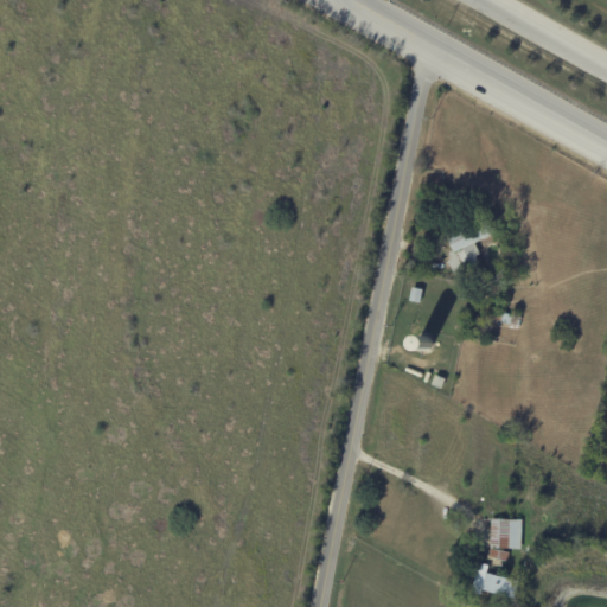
[(451,268),(447,262),(451,260),(448,254),(452,251),(443,235),(484,215),(493,234),(474,243),(479,255),(475,257),(479,264),(454,276),(451,268)]
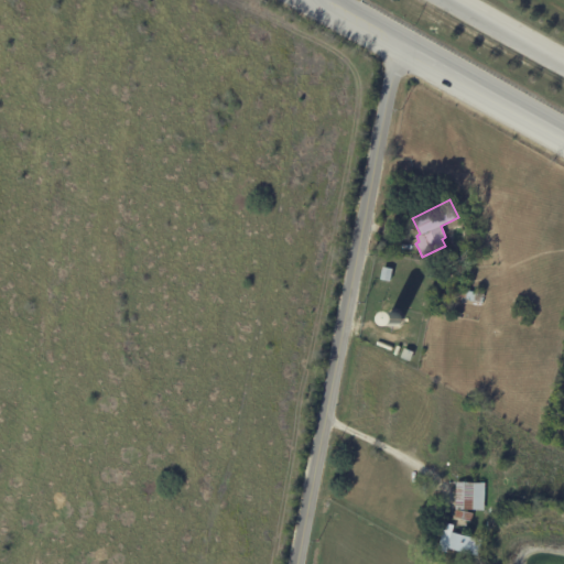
[(393,270),(390,282),(380,280),(383,268),(393,270)]
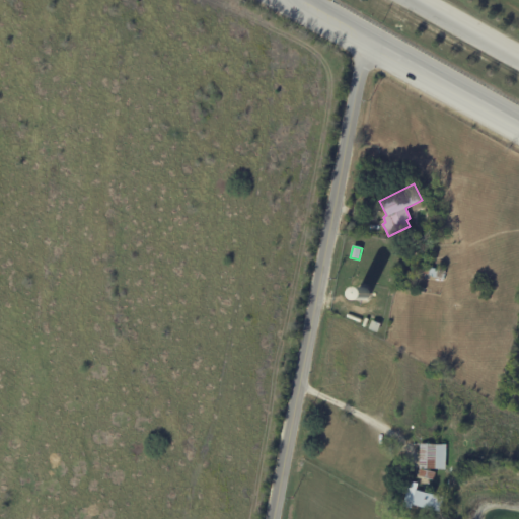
[(422,267),(438,270),(438,271),(445,272),(444,279),(421,275),(422,267)]
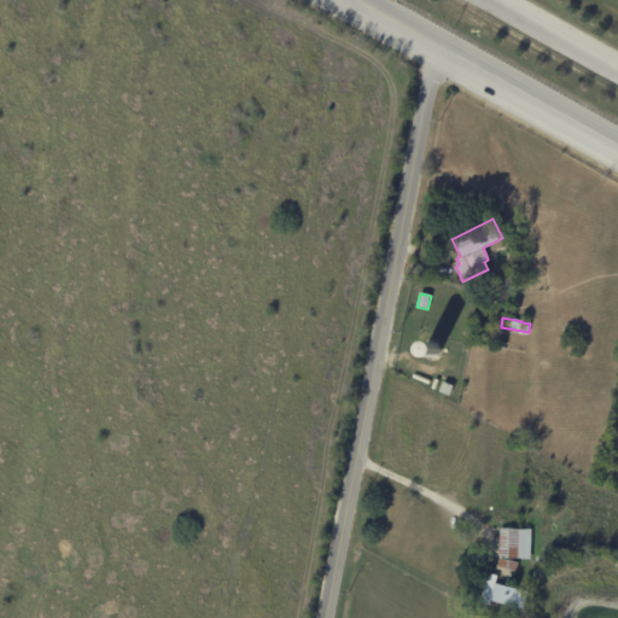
[(445,348),(436,338),(426,348),(435,357),(445,348)]
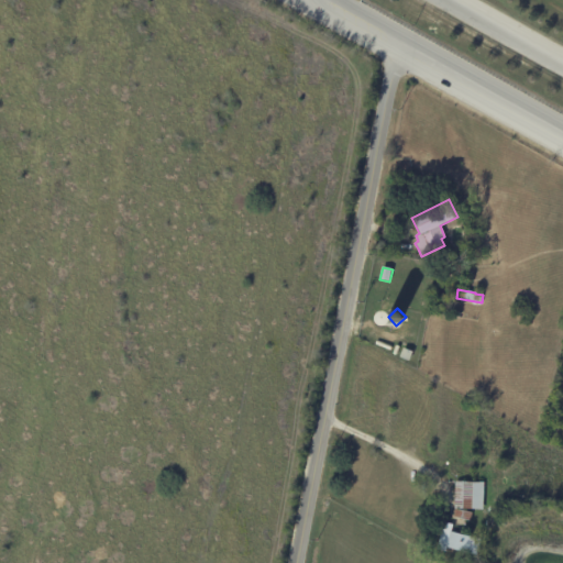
[(405,349),(414,352),(409,361),(400,357),(405,349)]
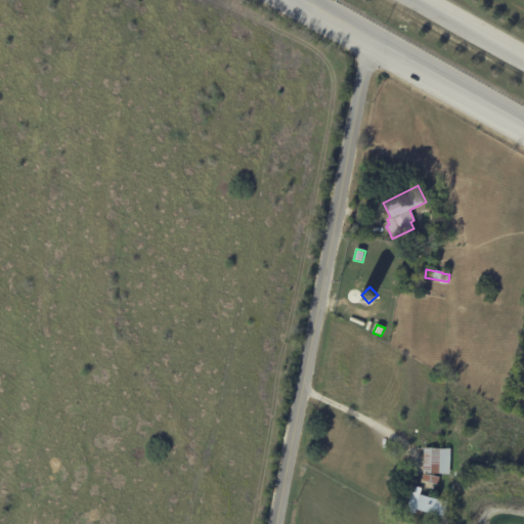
[(424,470),(424,447),(450,448),(449,474),(423,473),(424,470)]
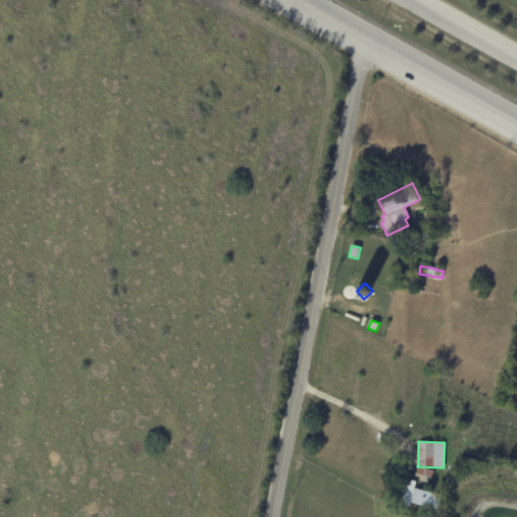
[(418,468),(433,472),(431,480),(416,476),(418,468)]
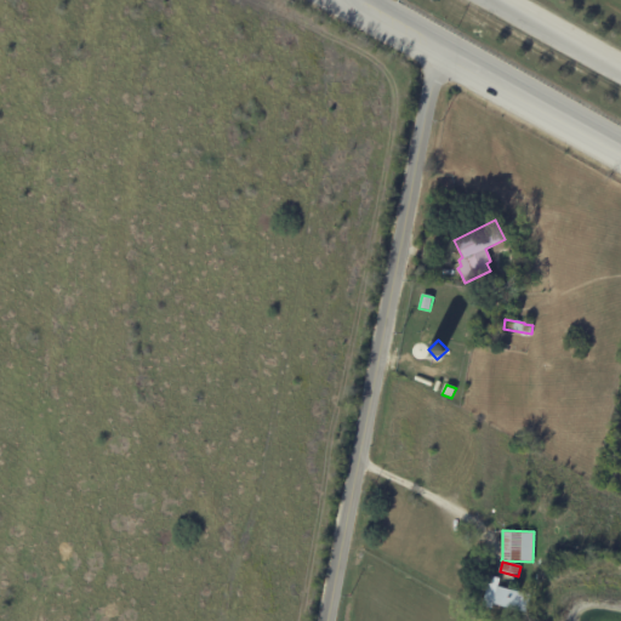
[(529,602),(525,614),(493,605),(493,609),(482,607),(489,576),(499,579),(497,587),(530,596),(529,602)]
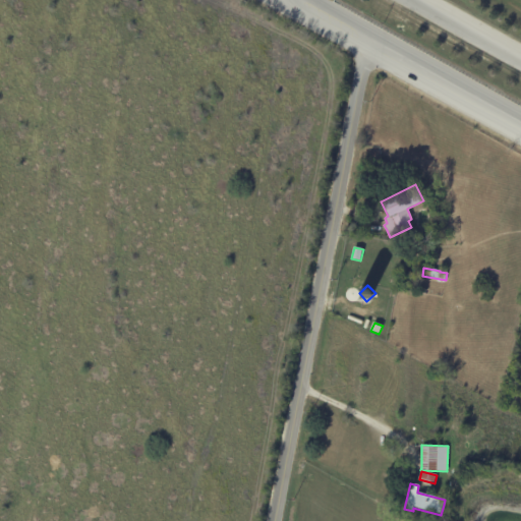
All buildings are outlined.
